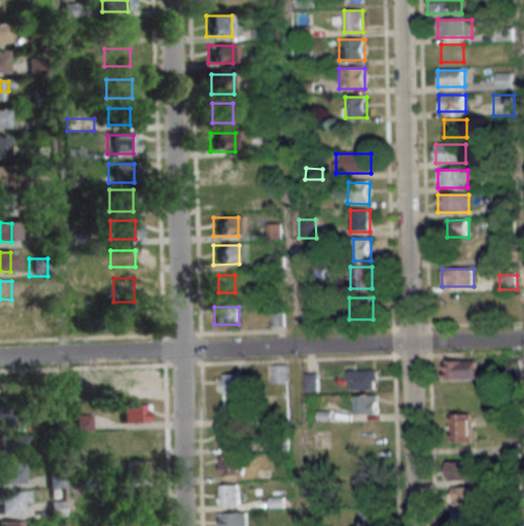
[(444,381),(478,381),(478,361),(444,361),(444,381)]
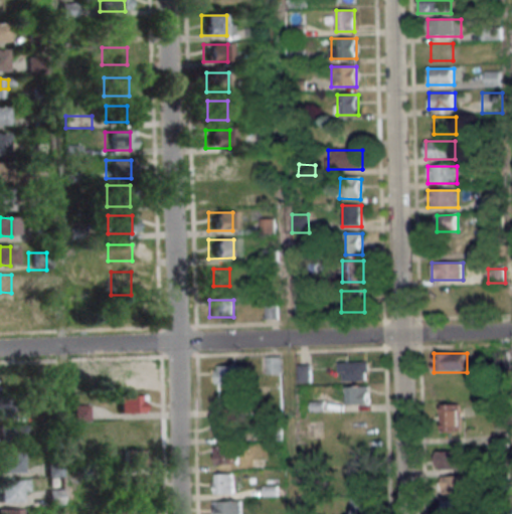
[(282,357),(267,357),(267,375),(282,375),(282,357)]
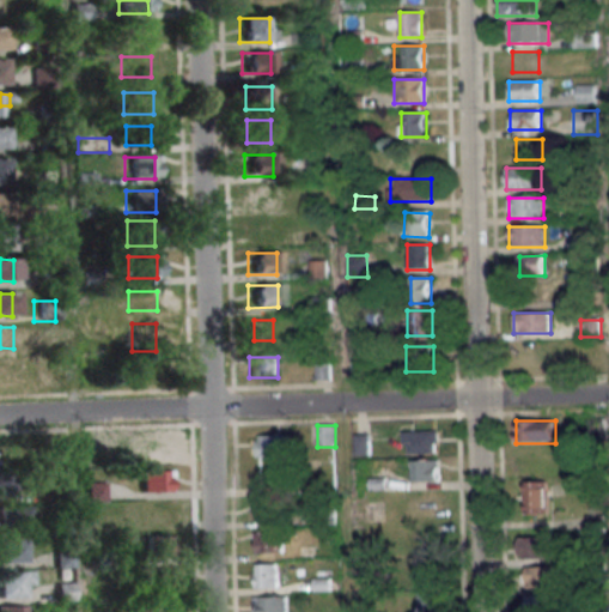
[(403,455),(437,455),(437,432),(403,432),(403,455)]
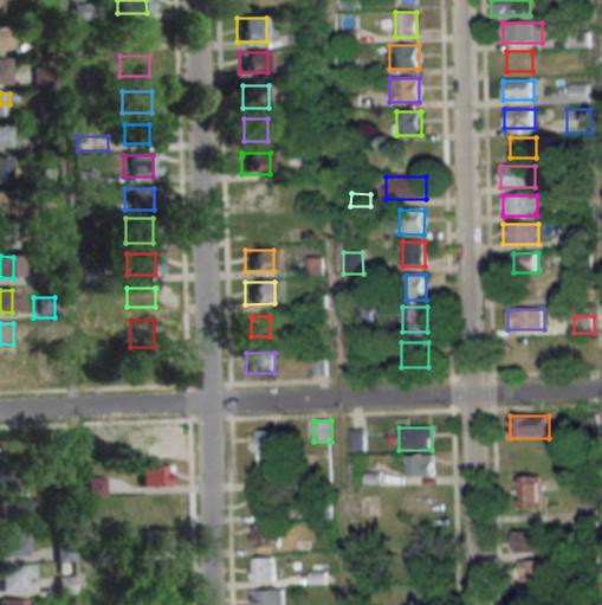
[(351,451),(363,451),(363,431),(351,431),(351,451)]
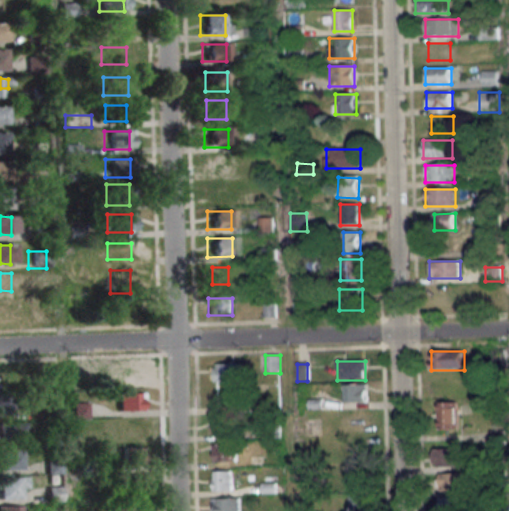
[(242,382),(242,365),(211,365),(211,382),(242,382)]
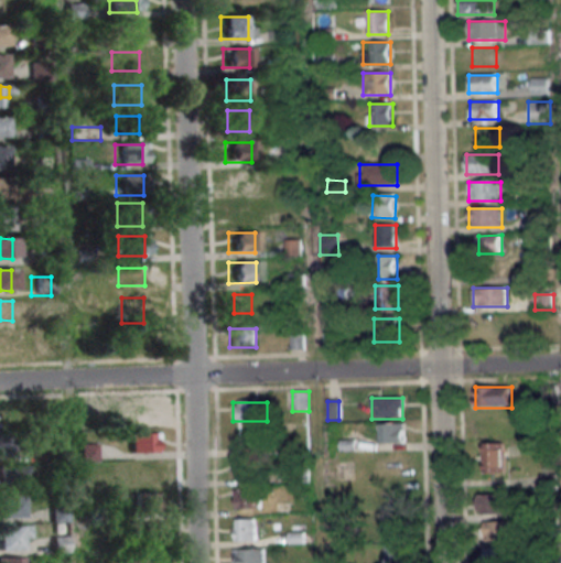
[(405,423),(378,423),(378,444),(405,444),(405,423)]
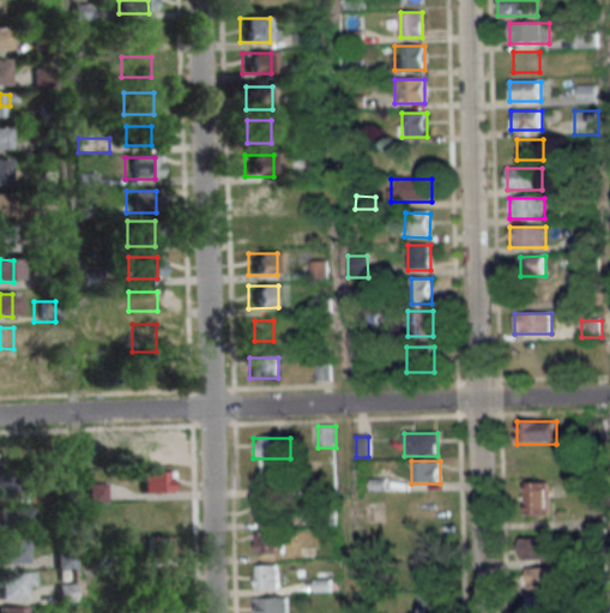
[(257,491),(287,491),(287,467),(257,467),(257,491)]
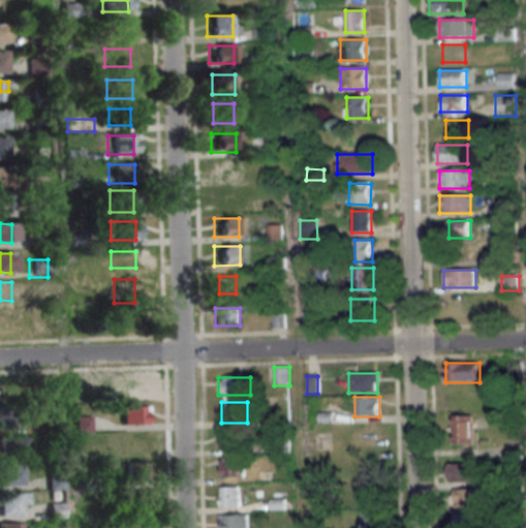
[(143,407),(116,407),(116,426),(143,426),(143,407)]
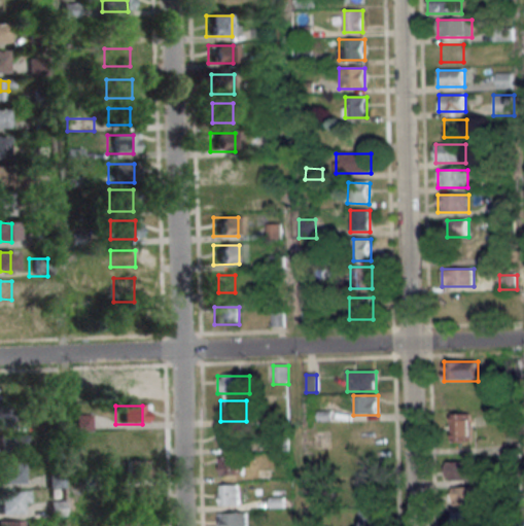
[(0,427),(9,428),(9,408),(0,407),(0,427)]
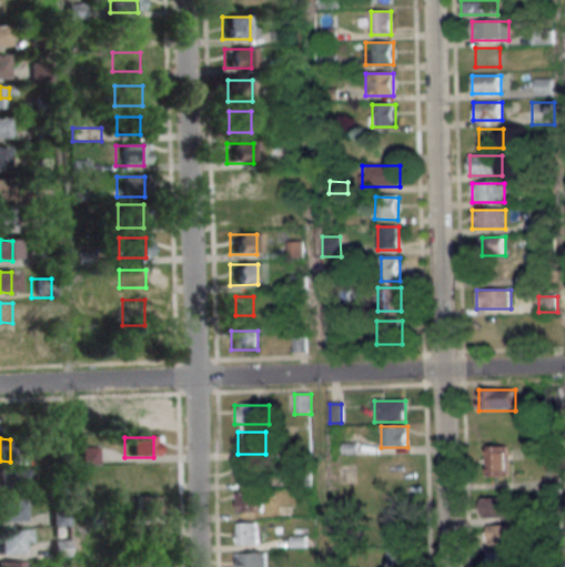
[(508,445),(487,445),(487,476),(508,476),(508,445)]
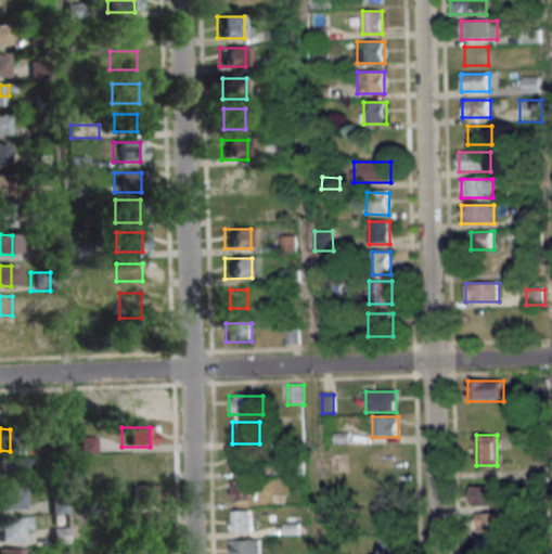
[(375,446),(375,468),(397,468),(397,446),(375,446)]
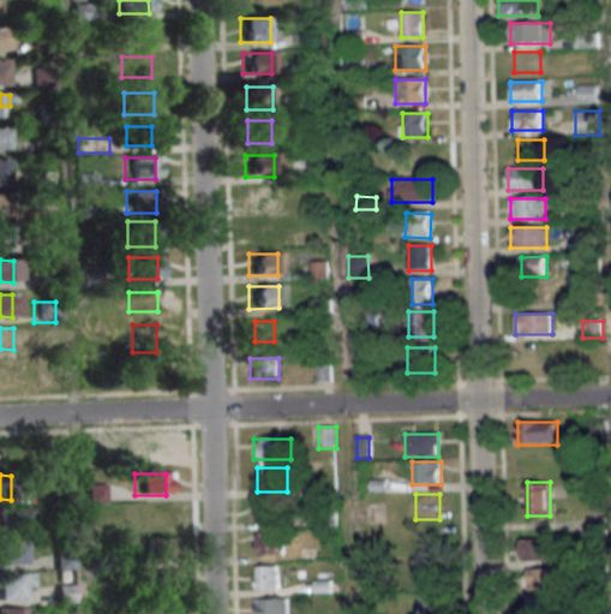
[(255,524),(291,524),(291,504),(255,504),(255,524)]
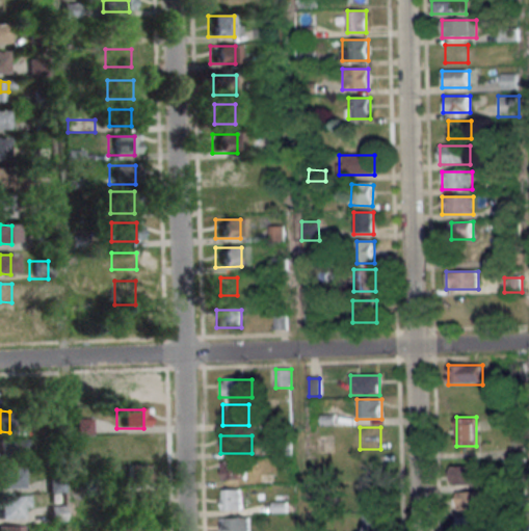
[(21,440),(0,440),(0,457),(21,458),(21,440)]
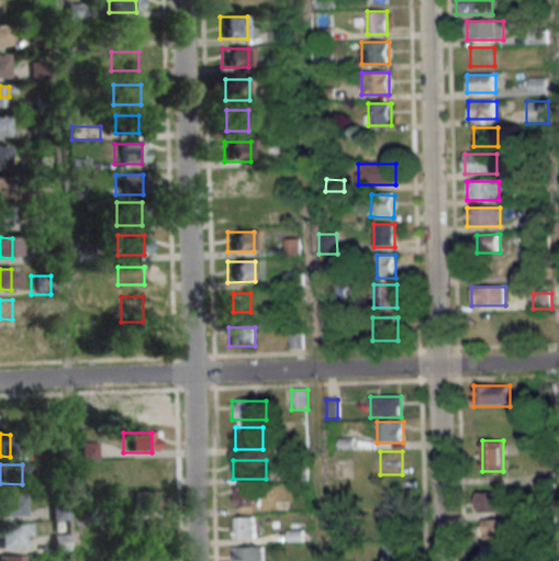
[(259,508),(259,489),(233,489),(233,508),(259,508)]
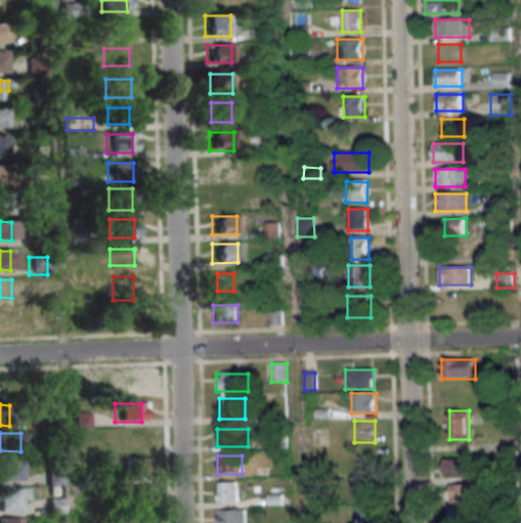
[(356,456),(356,499),(376,499),(376,456),(356,456)]
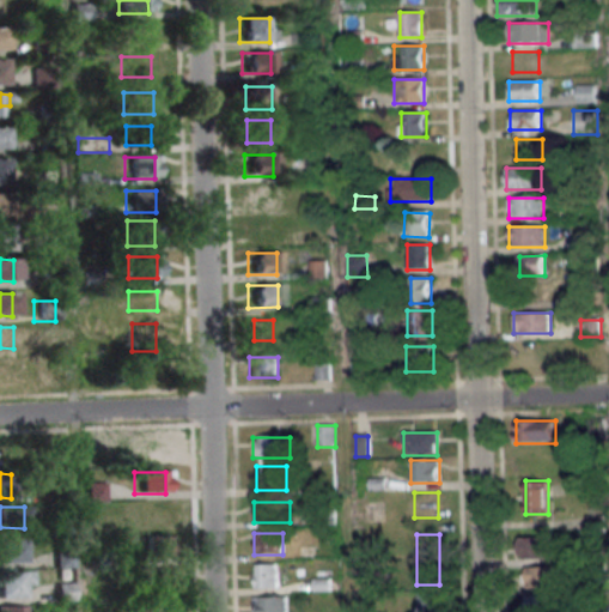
[(168,559),(168,538),(145,538),(145,559),(168,559)]
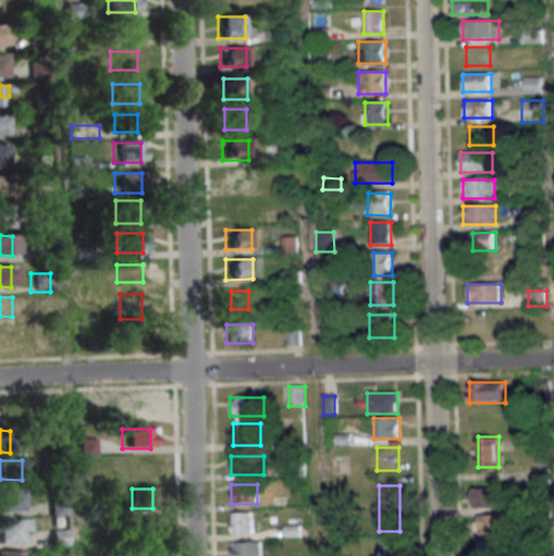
[(471,508),(499,508),(499,489),(471,489),(471,508)]
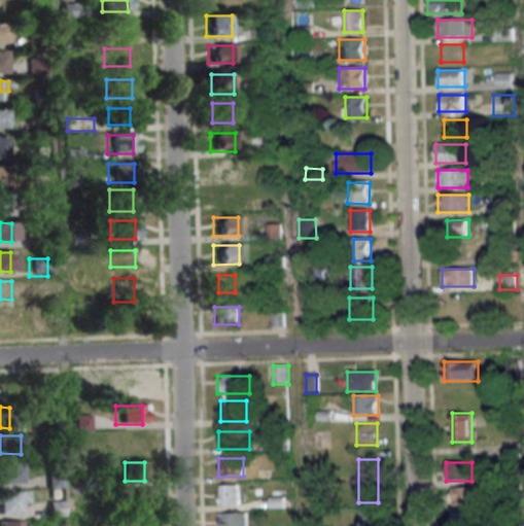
[(0,484),(14,485),(14,466),(0,466),(0,484)]
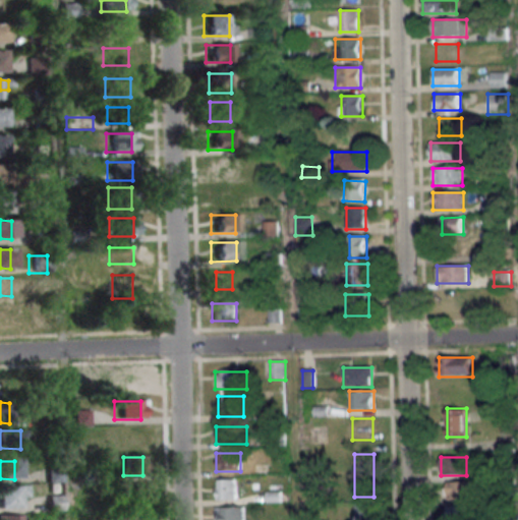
[(216,501),(237,501),(237,479),(216,479),(216,501)]
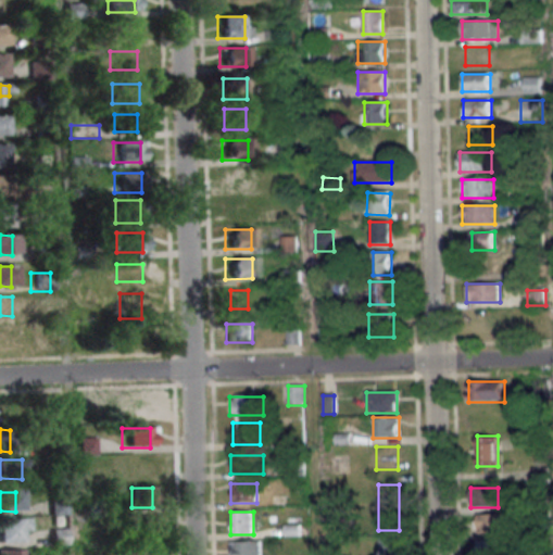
[(506,514),(478,514),(478,533),(506,533),(506,514)]
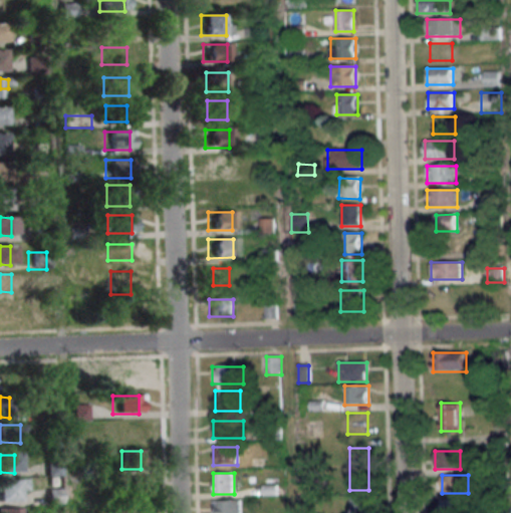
[(22,480),(0,480),(0,501),(13,502),(13,491),(22,491),(22,480)]
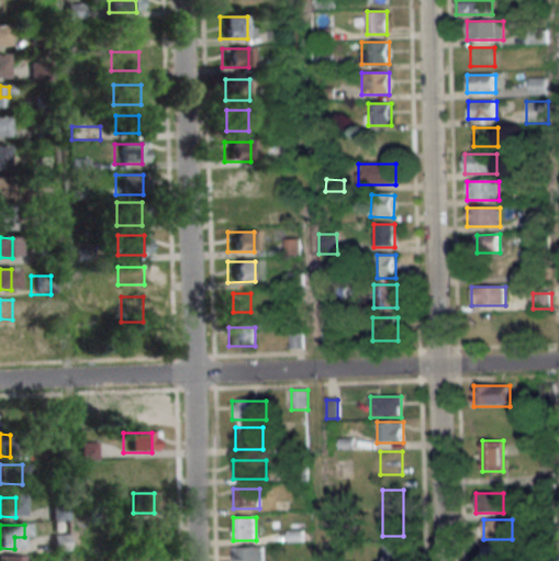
[(402,560),(403,546),(383,546),(383,560),(402,560)]
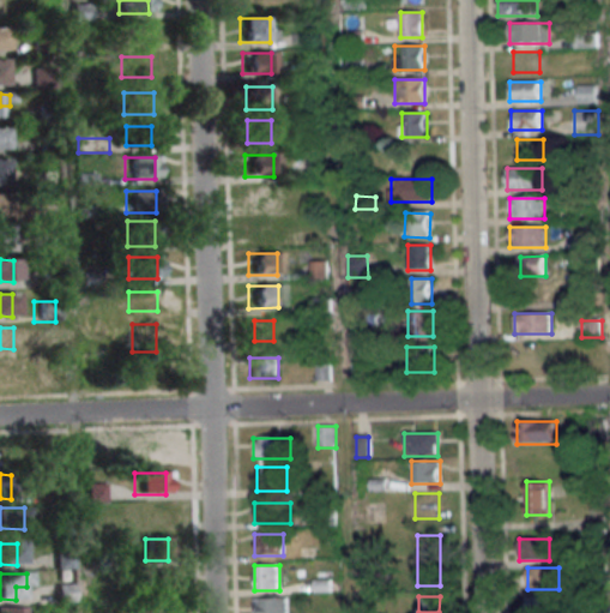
[(554,612),(555,598),(526,598),(526,612),(554,612)]
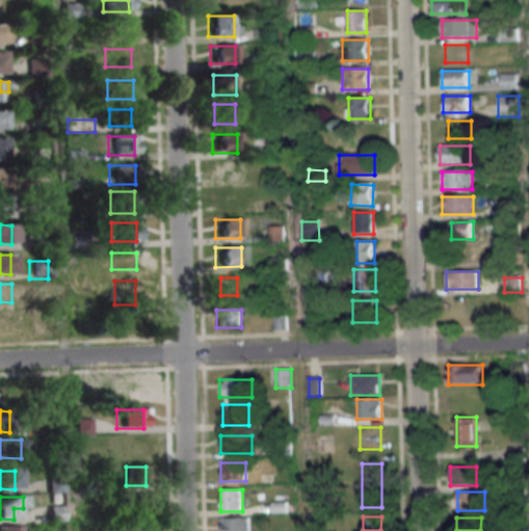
[(249,530),(249,519),(220,519),(220,530),(249,530)]
